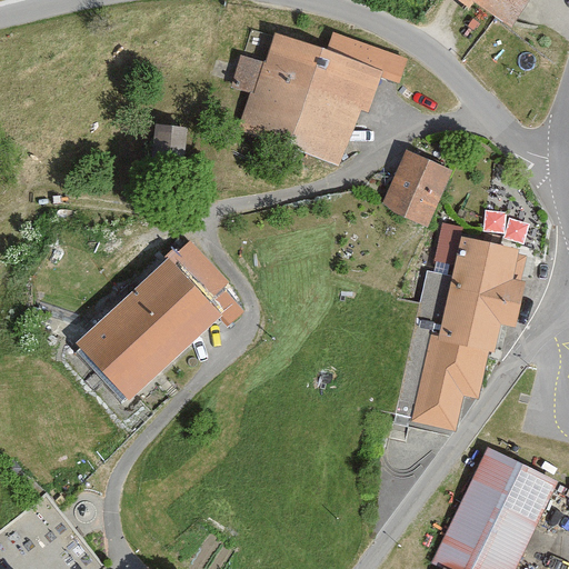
[(470,0),(513,27),(529,0),(470,0)]
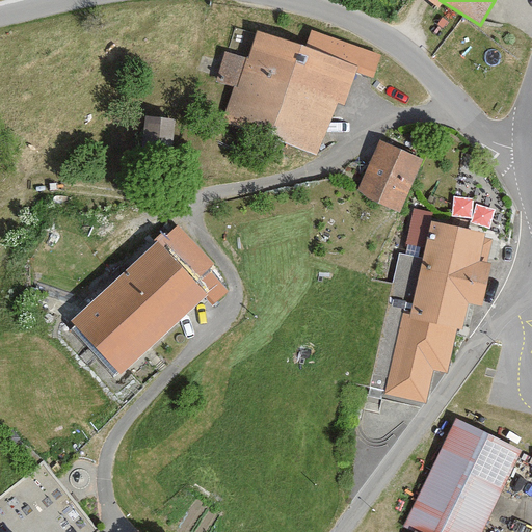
[(259,27),(224,118),(318,154),(338,101),(345,104),(357,72),(360,64),(304,46),(259,27)]
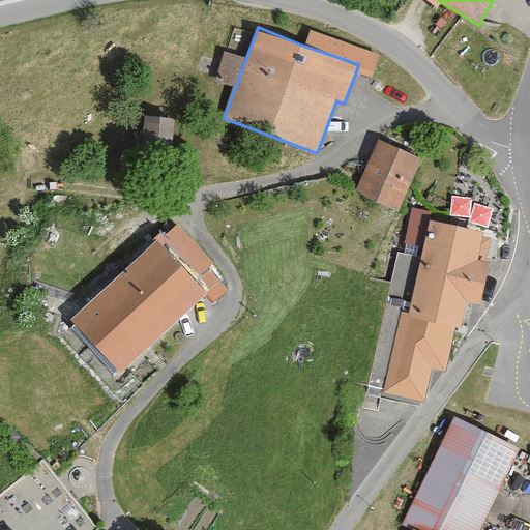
[(358,64),(356,71),(373,77),(381,51),(310,27),(303,46),(358,64)]
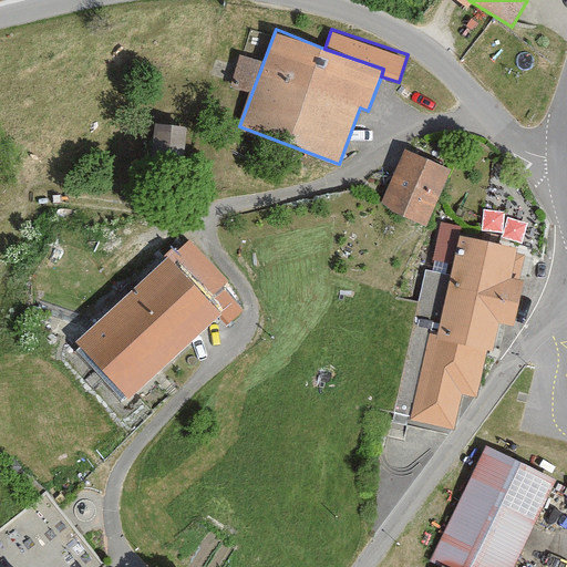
[(185,148),(188,123),(158,120),(156,145),(185,148)]
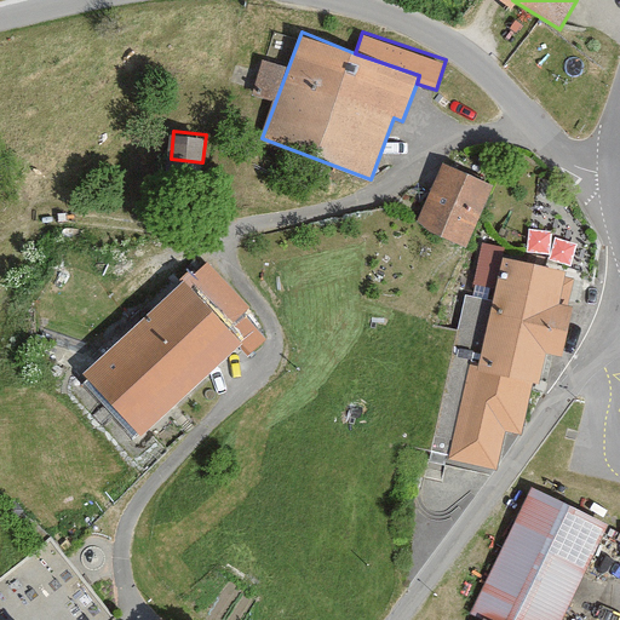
[(414,223),(466,245),(493,182),(441,160),(414,223)]
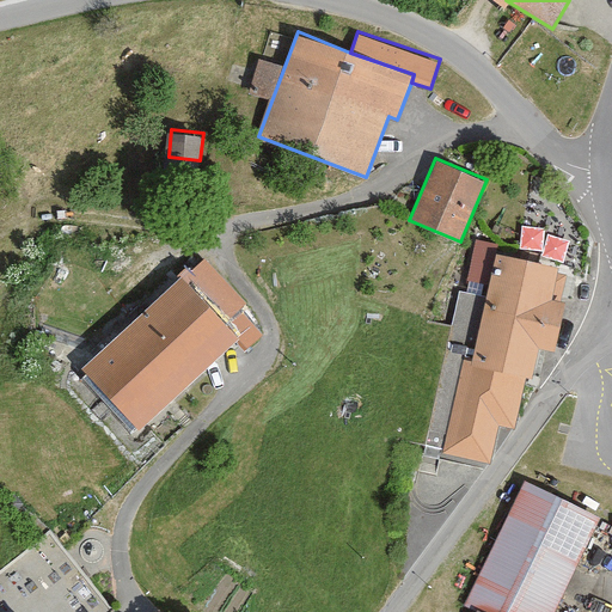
[(591,230),(575,226),(579,204),(528,195),(518,248),(586,261),(591,230)]
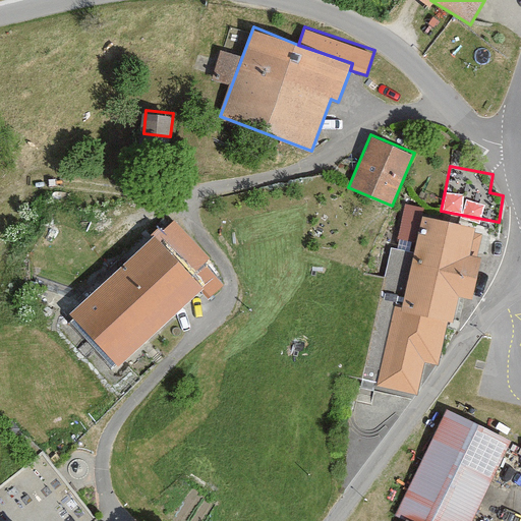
[(478,220),(419,208),(400,302),(393,300),(375,385),(417,393),(424,360),(436,362),(446,315),(452,316),(457,291),(473,295),(482,252),(472,251),(478,220)]
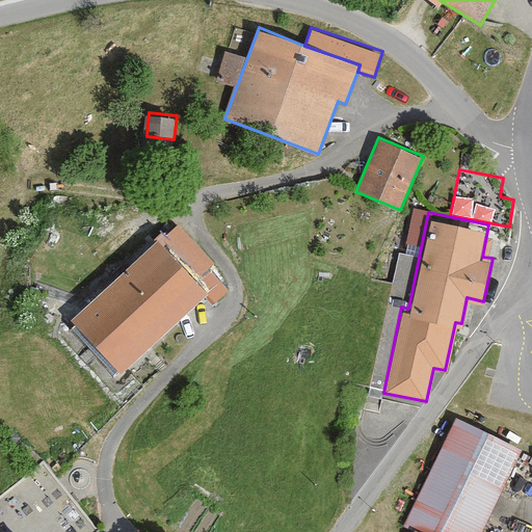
[(72,303),(116,357),(200,288),(155,234),(72,303)]
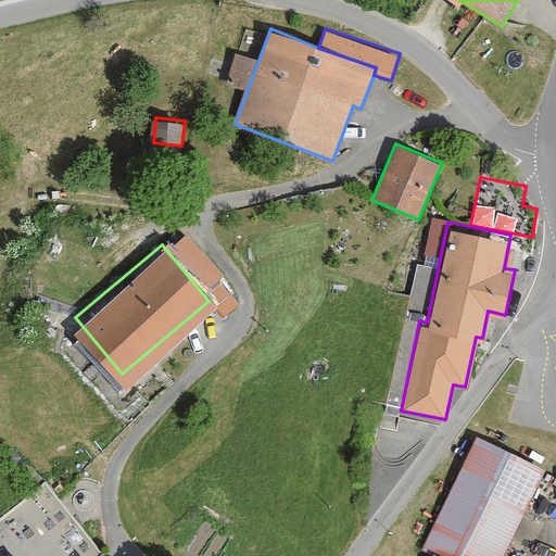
[(431,547),(449,555),(505,555),(547,467),(477,433),(424,544),(431,547)]
